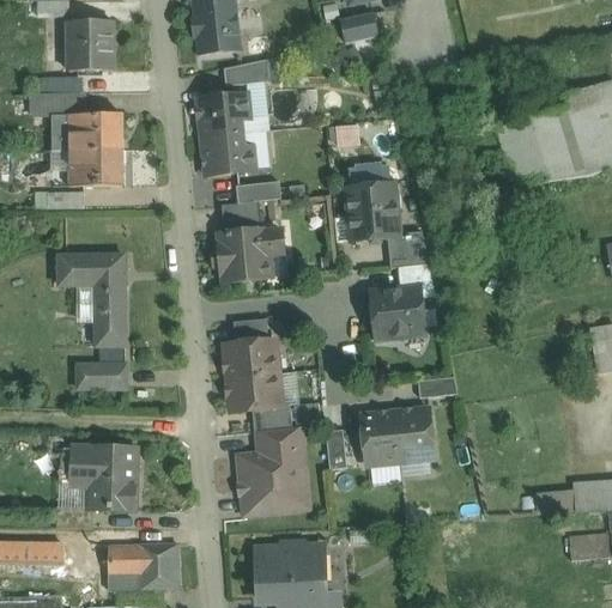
[(37,0),(37,16),(68,14),(68,0),(37,0)]
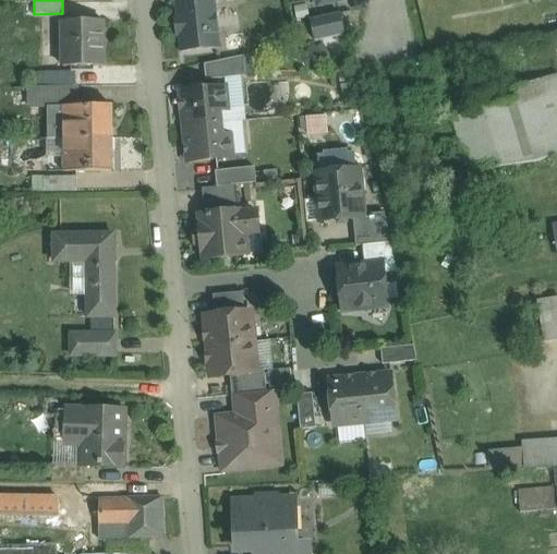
[(174,0),(176,14),(173,14),(176,34),(178,33),(180,49),(218,45),(214,0),(174,0)]
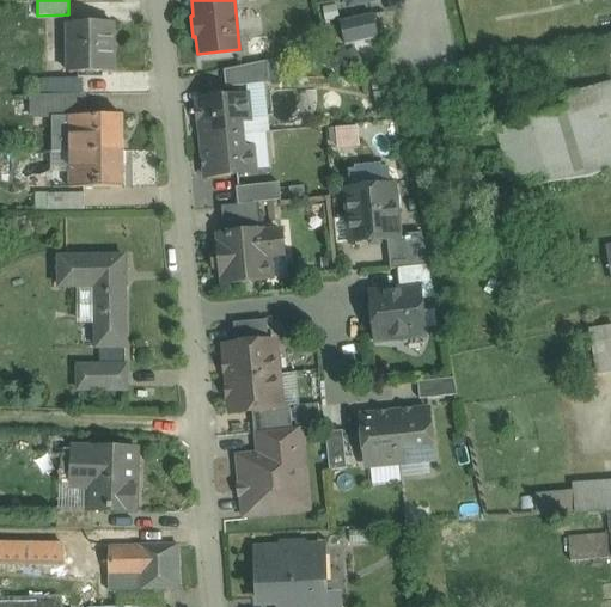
[(377,34),(371,11),(338,18),(344,41),(377,34)]
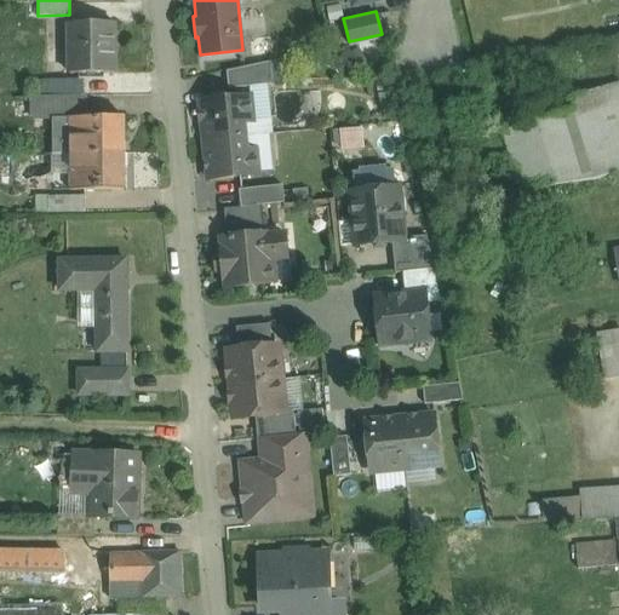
[(113,68),(113,18),(67,19),(67,69),(113,68)]
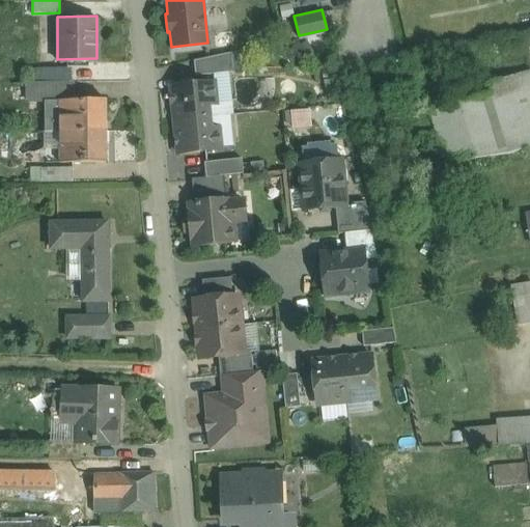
[(229,50),(193,58),(195,73),(231,70),(229,50)]
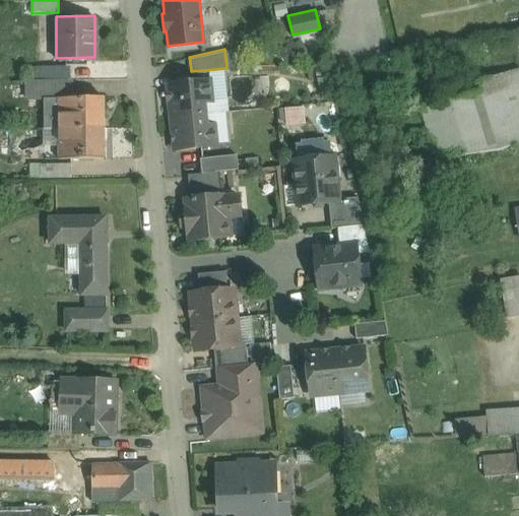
[(69,63),(40,63),(40,77),(70,77),(69,63)]
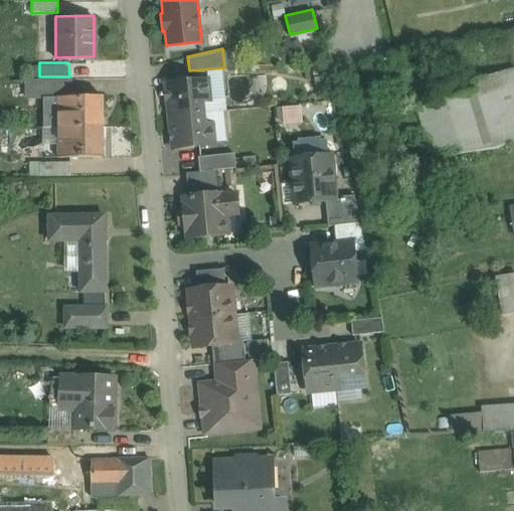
[(513,64),(472,77),(476,89),(416,107),(418,115),(423,132),(431,156),(460,152),(493,146),(513,139),(513,64)]
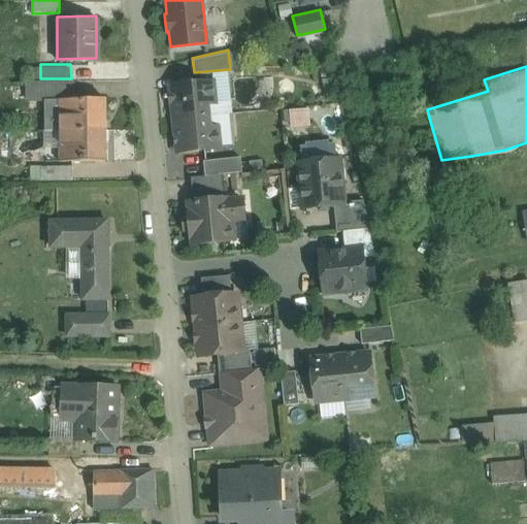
[(40,78),(29,78),(29,99),(44,98),(58,98),(58,97),(71,97),(71,78),(40,78)]
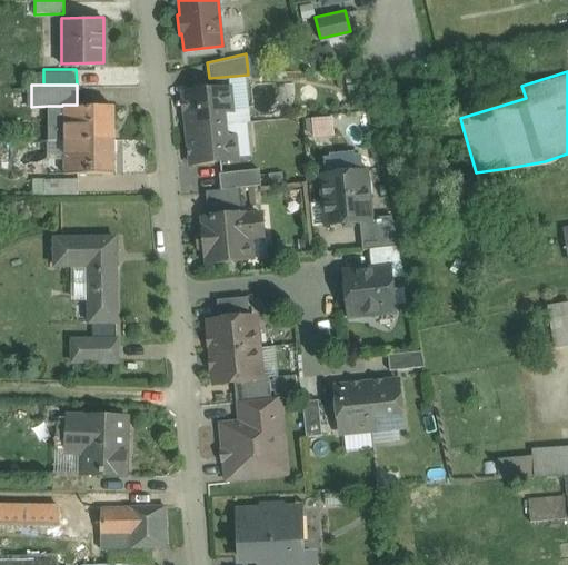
[(229,86),(182,91),(186,126),(223,122),(221,109),(231,108),(229,86)]
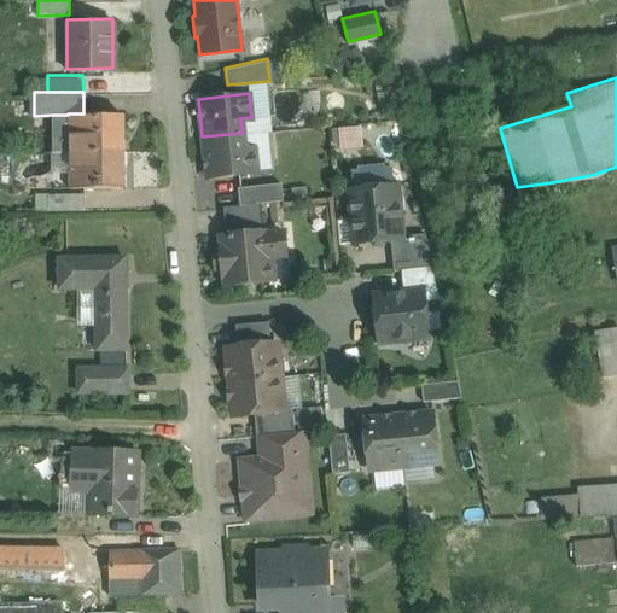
[(83,114),(68,114),(68,115),(52,115),(52,150),(71,150),(116,150),(116,136),(122,135),(122,112),(83,114)]
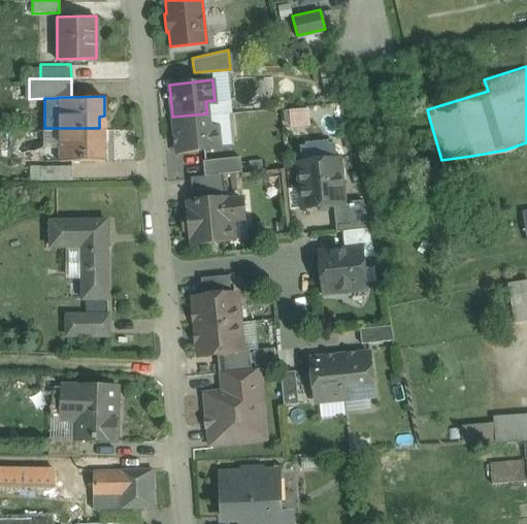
[(207,113),(172,117),(174,134),(172,134),(173,142),(175,142),(176,150),(219,145),(217,125),(208,126),(207,113)]
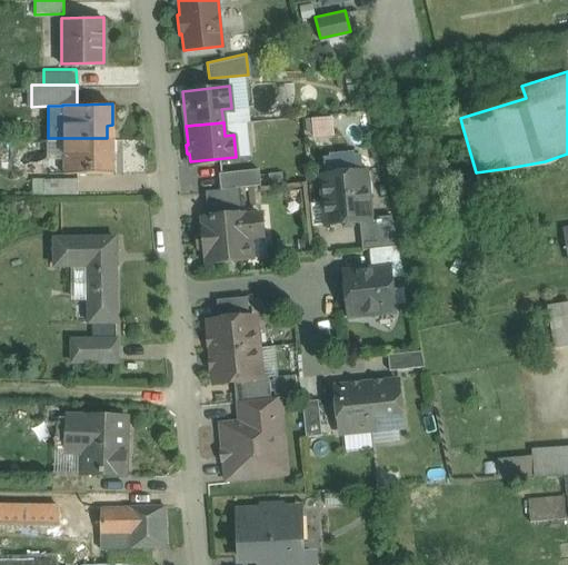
[(462,127),(451,130),(457,149),(468,146),(462,127)]
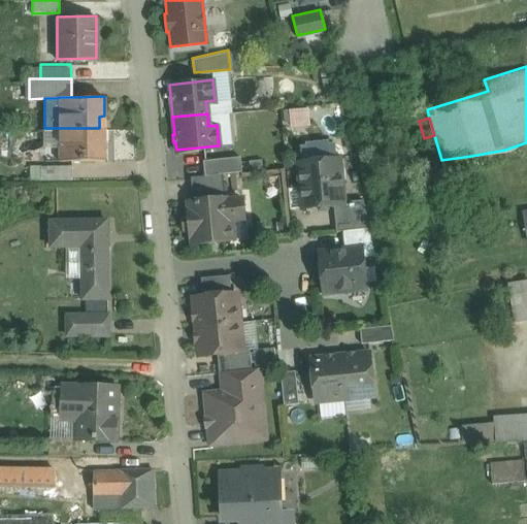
[(99,139),(99,128),(61,128),(61,158),(59,158),(59,159),(104,159),(104,139),(99,139)]
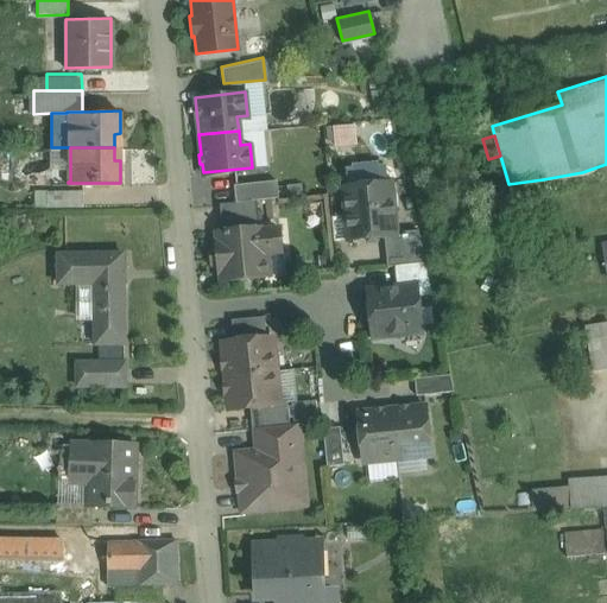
[(276,178),(233,183),(235,200),(255,197),(278,195),(276,178)]
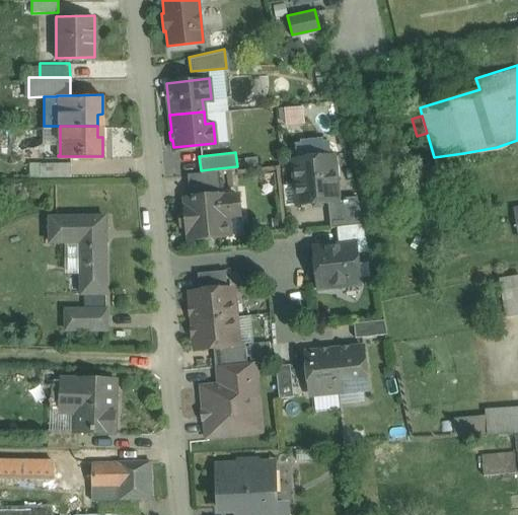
[(333,154),(292,158),(297,202),(327,199),(337,198),(337,197),(333,154)]
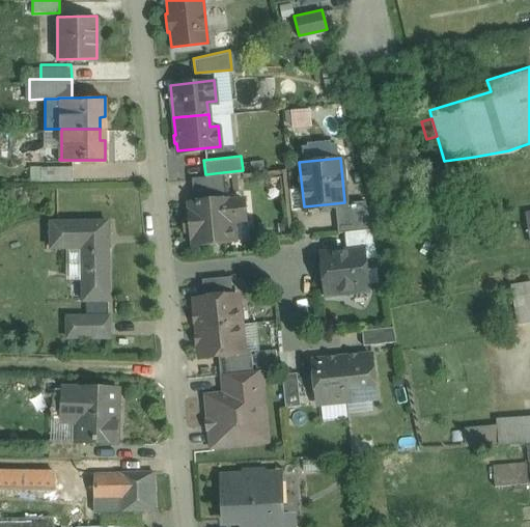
[(72,178),(72,165),(40,165),(40,178),(72,178)]
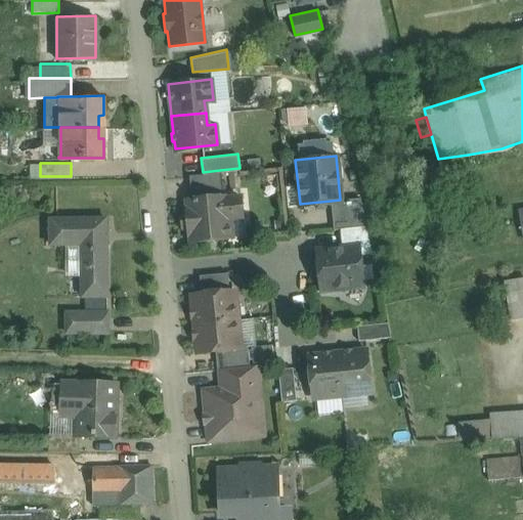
[(203,172),(188,173),(190,198),(222,195),(220,170),(203,172)]
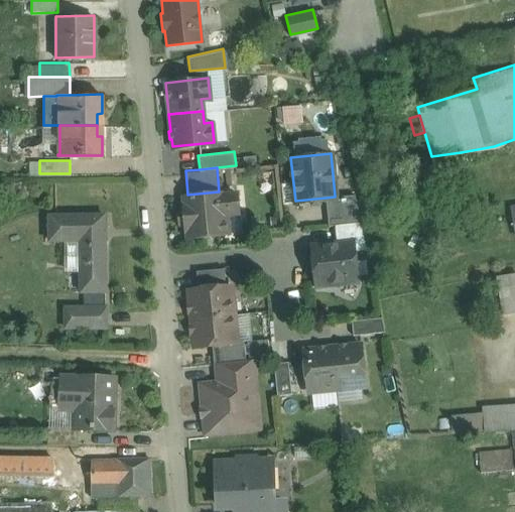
[(187,195),(183,196),(183,203),(182,203),(182,204),(185,228),(184,228),(184,229),(186,229),(187,236),(228,232),(226,213),(238,212),(236,193),(224,194),(224,192),(219,192),(187,195)]
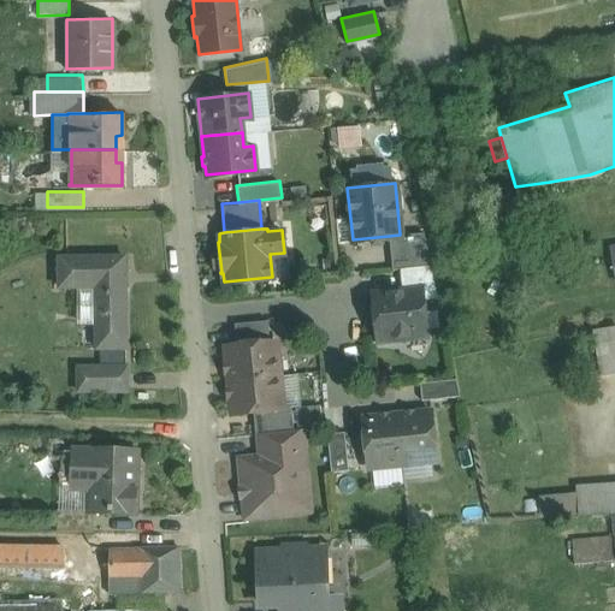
[(423,231),(400,233),(400,235),(389,236),(391,267),(398,267),(430,264),(423,231)]
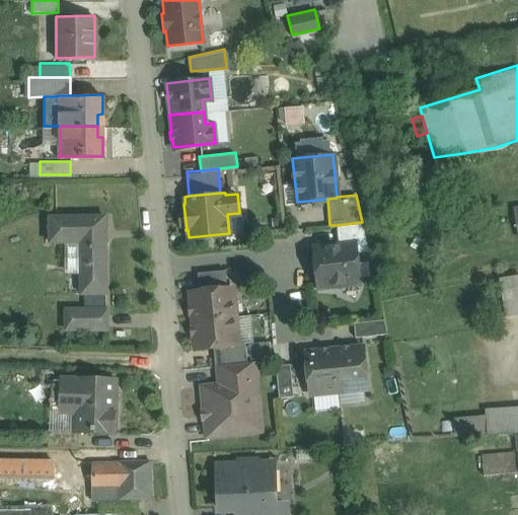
[(103,215),(49,215),(49,239),(84,239),(84,270),(80,270),(80,291),(104,291),(104,237),(100,237),(100,216),(103,216),(103,215)]
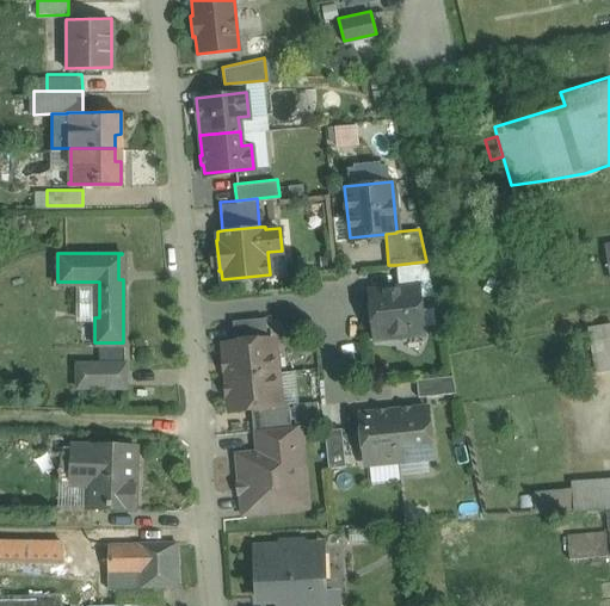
[(426,261),(395,265),(398,286),(417,284),(418,296),(433,294),(426,261)]
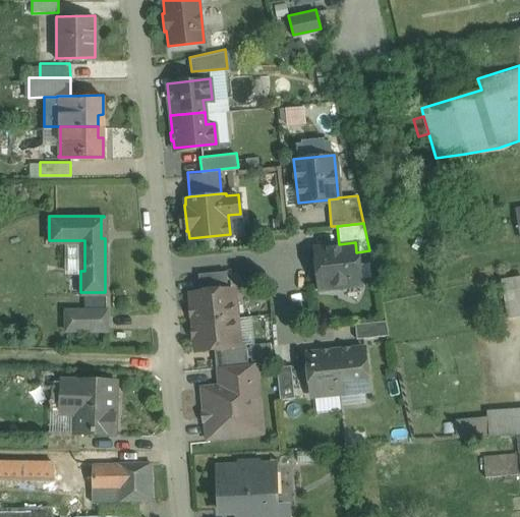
[(339,244),(314,246),(319,287),(359,283),(356,252),(355,242),(339,244)]
